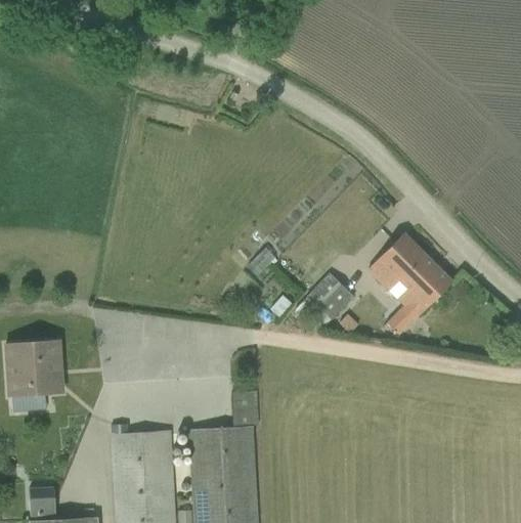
[(403,234),(367,268),(416,316),(451,281),(403,234)]
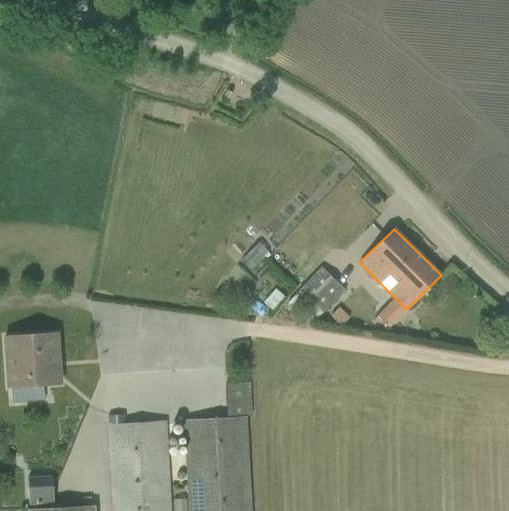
[(322,267),(292,298),(315,322),(345,290),(322,267)]
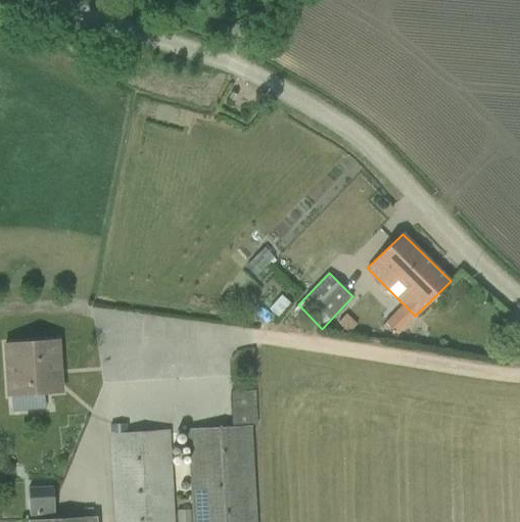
[(269,307),(278,317),(291,301),(282,293),(269,307)]
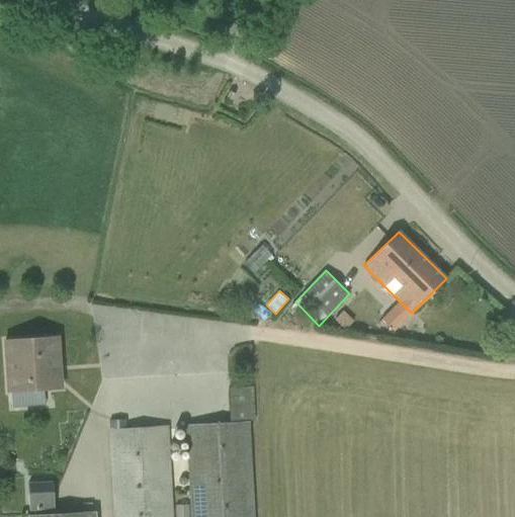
[(346,329),(354,321),(344,310),(335,318),(346,329)]
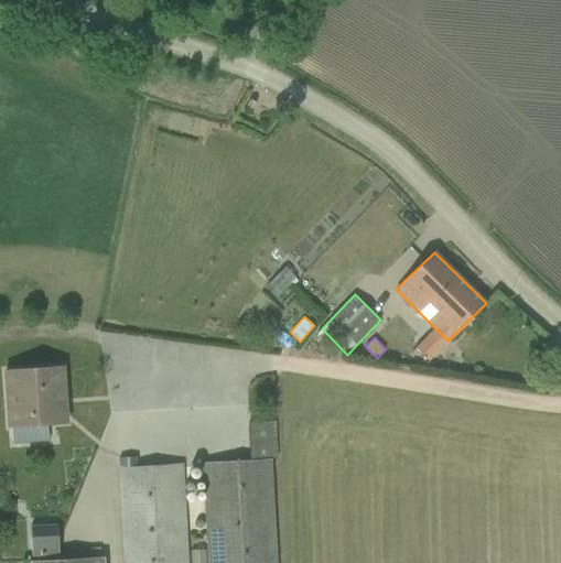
[(65,366),(4,368),(8,428),(69,423),(65,366)]
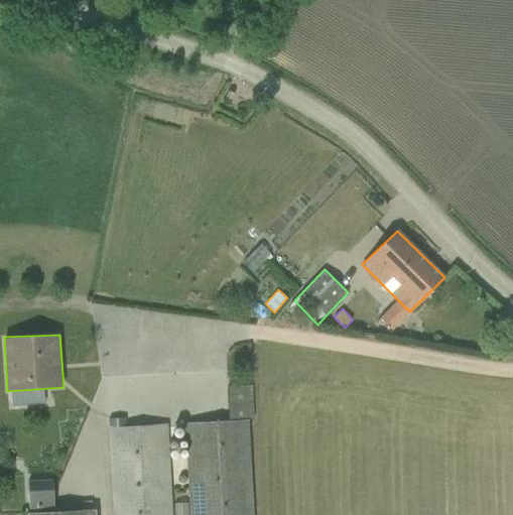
[(255,419),(253,386),(229,387),(232,420),(185,423),(189,502),(176,502),(177,514),(254,514),(249,419),(255,419)]
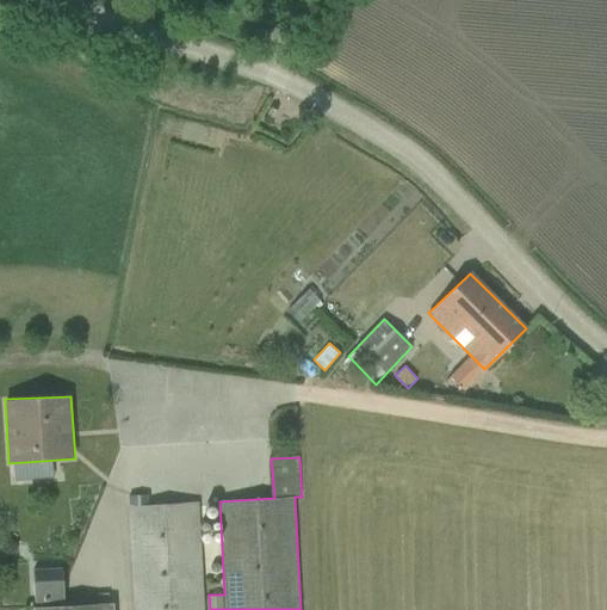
[(149,494),(129,495),(135,609),(203,609),(197,501),(149,504),(149,494)]
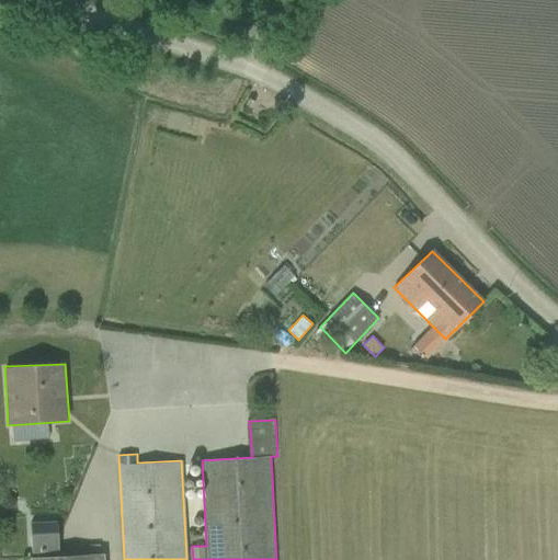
[(32,522),(33,552),(60,551),(59,521),(32,522)]
